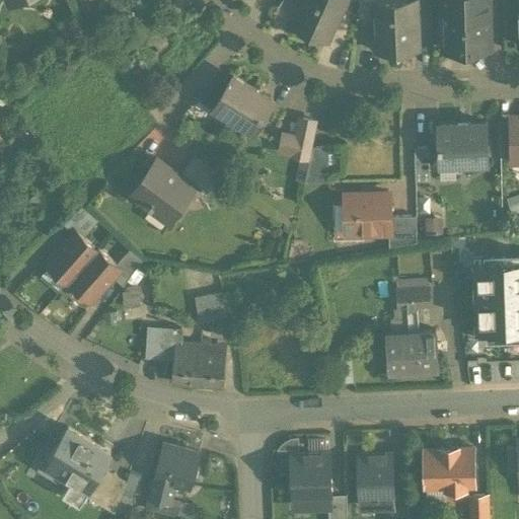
[(281,0),(275,11),(293,19),(301,0),(281,0)]
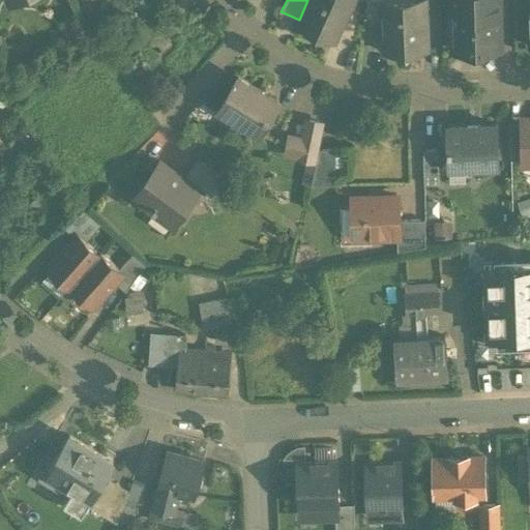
[(350,0),(307,0),(299,20),(298,24),(333,39),(350,0)]
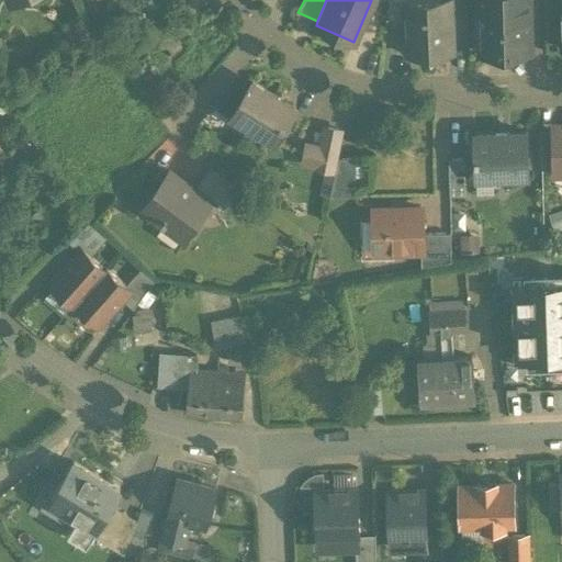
[(448,0),(403,0),(405,53),(450,52),(448,0)]
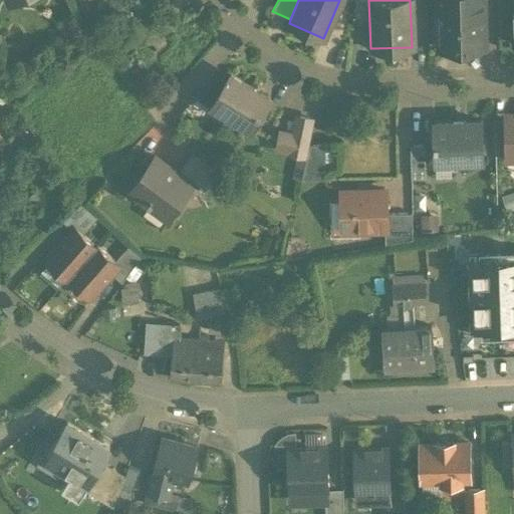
[(483,0),(437,0),(438,10),(441,10),(442,44),(439,44),(439,46),(485,45),(485,43),(483,43),(482,5),(484,5),(483,0)]
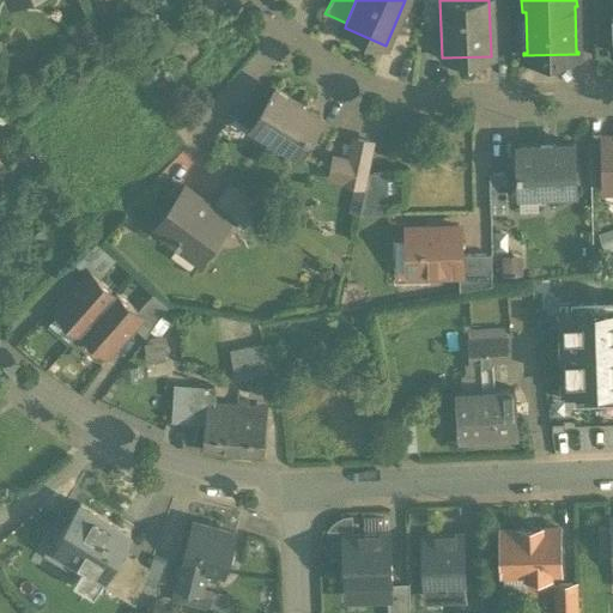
[(321,115),(275,87),(253,123),(298,151),(321,115)]
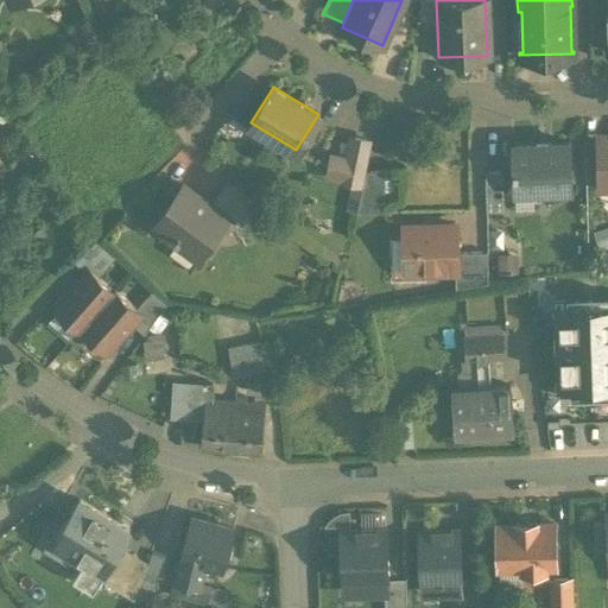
[(350,135),(346,156),(331,153),(327,173),(362,182),(365,169),(365,168),(369,145),(371,139),(350,135)]
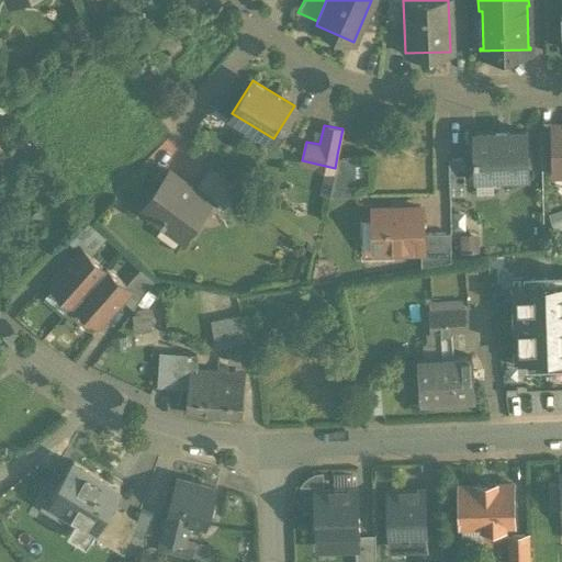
[(525,128),(472,131),(474,170),(492,169),(492,171),(527,170),(525,128)]
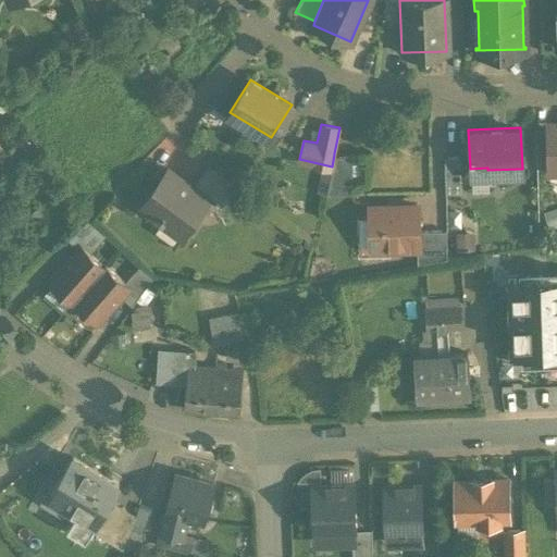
[(556,127),(547,128),(548,165),(556,164),(556,127)]
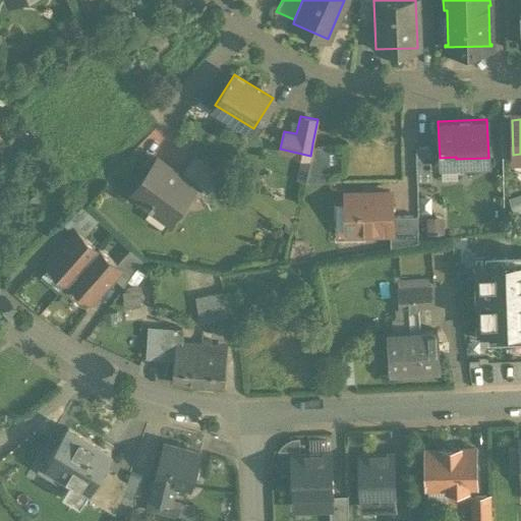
[(328,145),(312,145),(310,156),(304,180),(329,179),(328,145)]
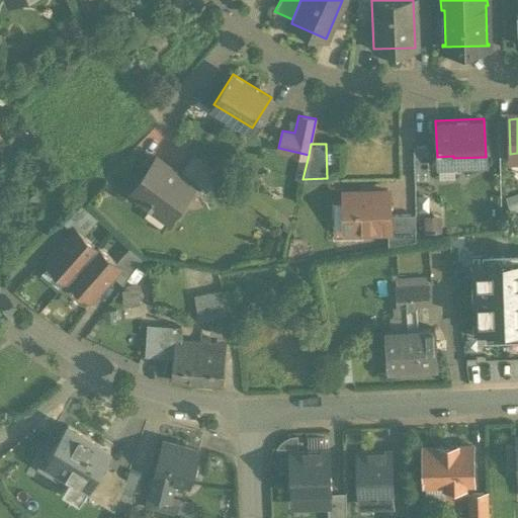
[(428,176),(427,144),(413,145),(413,176),(428,176)]
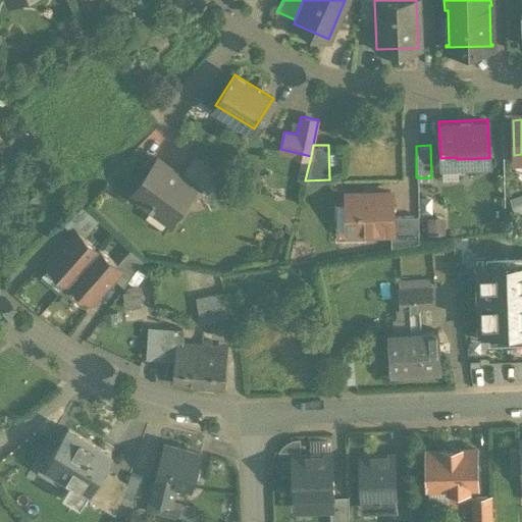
[(197,153),(181,174),(202,189),(208,194),(223,172),(197,153)]
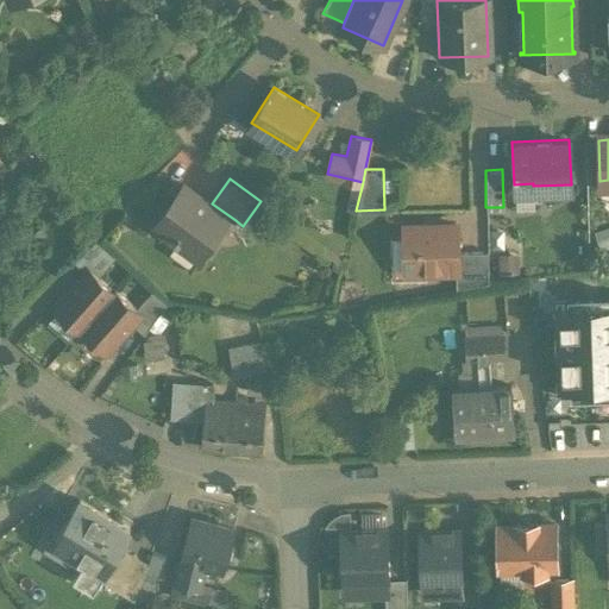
[(212,203),(184,183),(154,225),(199,258),(201,255),(227,219),(233,224),(236,220),(212,203)]
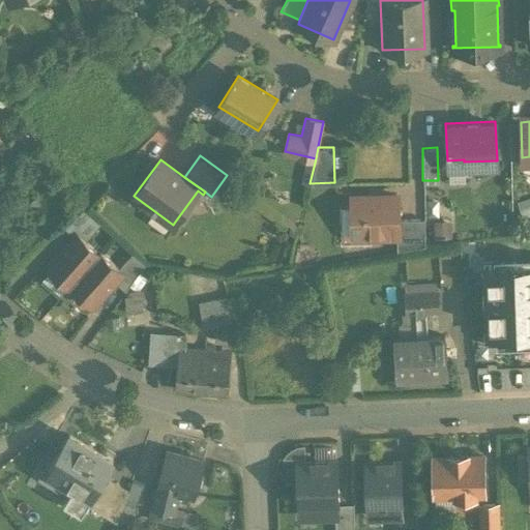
[(398,217),(396,194),(351,195),(352,235),(395,234),(398,234),(398,217)]
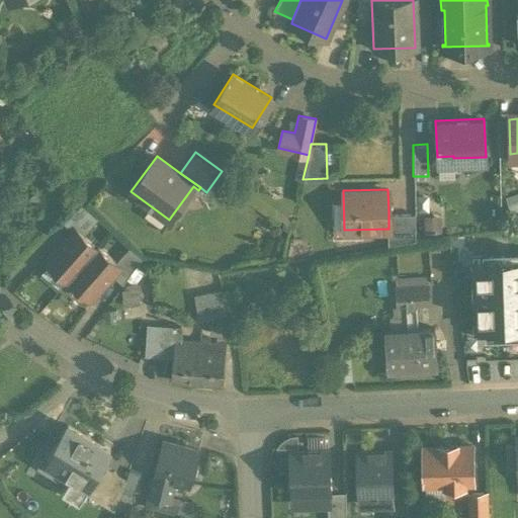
[(517,190),(507,194),(512,209),(517,206),(517,190)]
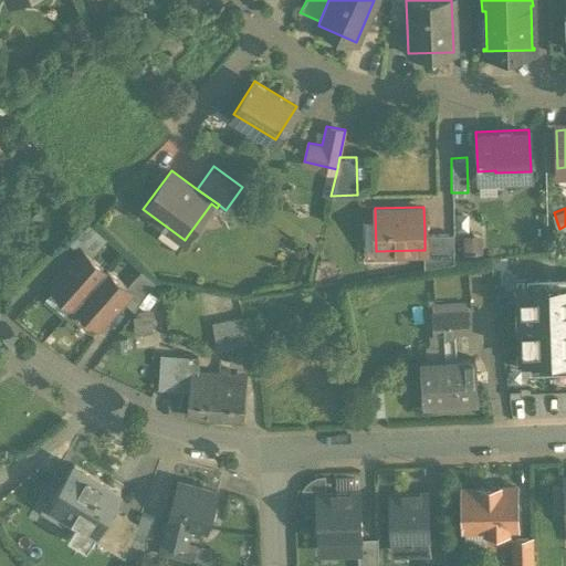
[(105,239),(87,222),(67,241),(79,250),(81,247),(91,255),(105,239)]
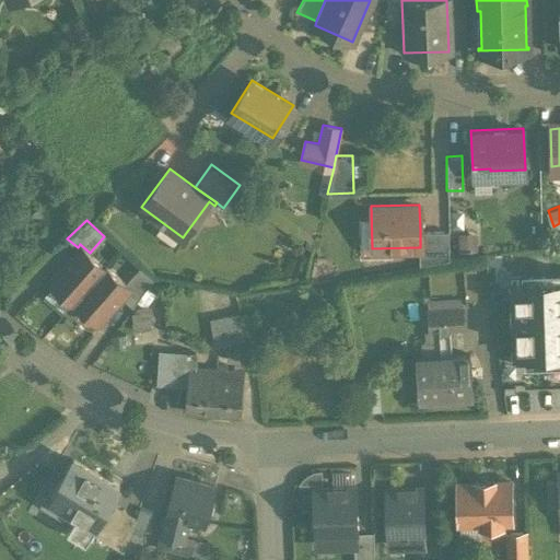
[(447,230),(420,230),(420,247),(418,247),(419,263),(448,258),(447,230)]
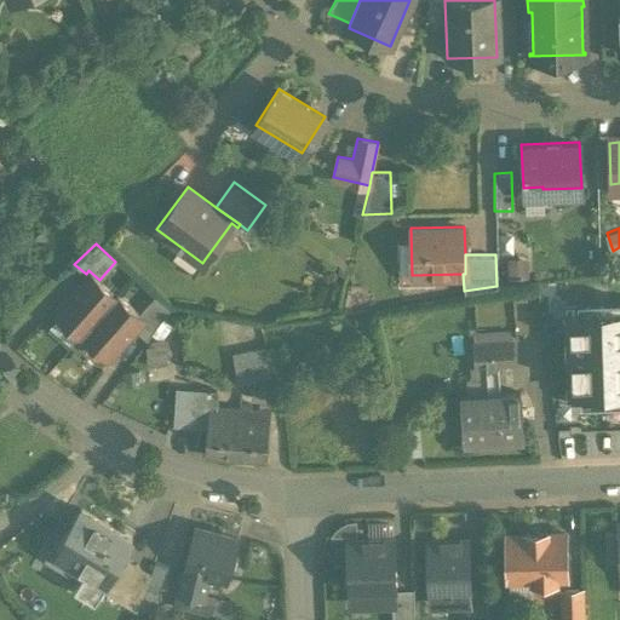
[(529,274),(528,256),(507,258),(509,275),(529,274)]
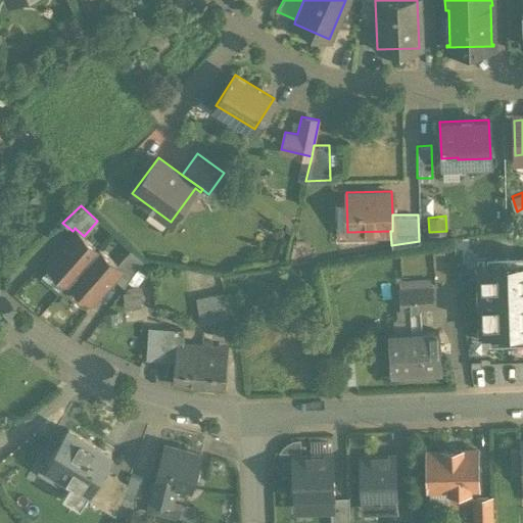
[(73,231),(45,262),(68,283),(69,281),(68,281),(97,248),(84,236),(75,228),(73,231)]
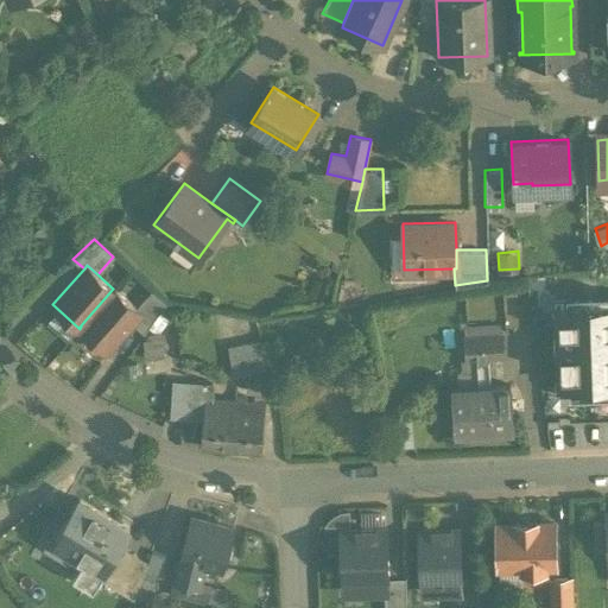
[(113,289),(80,327),(81,327),(106,349),(131,322),(140,310),(135,305),(114,286),(113,289)]
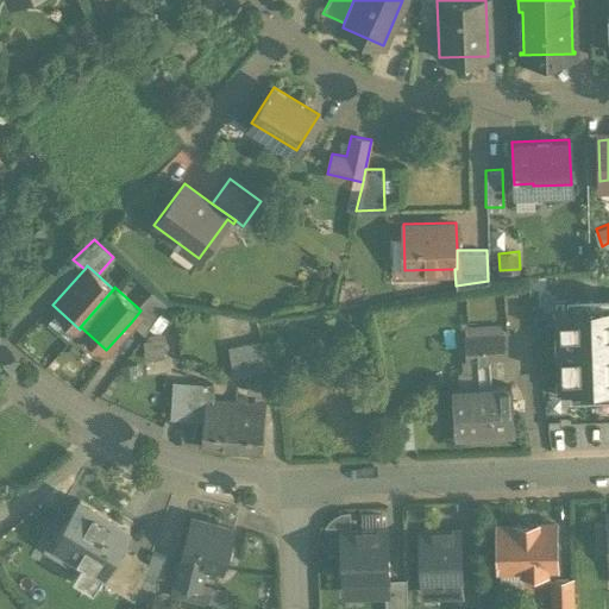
[(151,289),(136,306),(140,311),(131,322),(144,332),(165,302),(151,289)]
